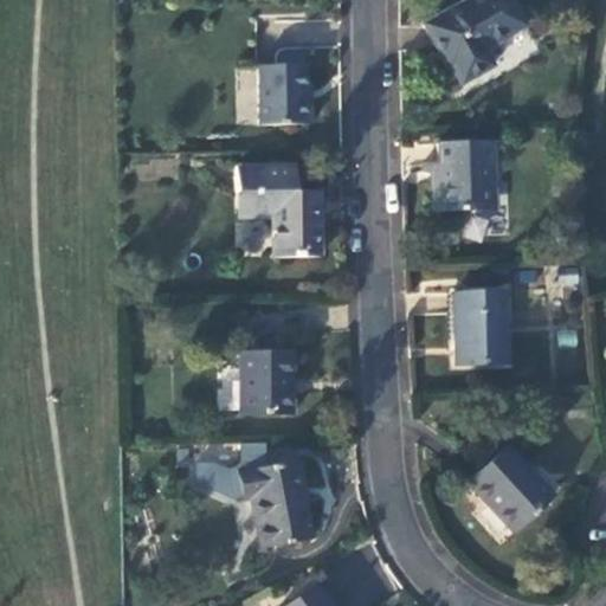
[(504,0),(463,0),(419,27),(444,71),(447,69),(457,86),(491,65),(481,49),(520,26),(504,0)]
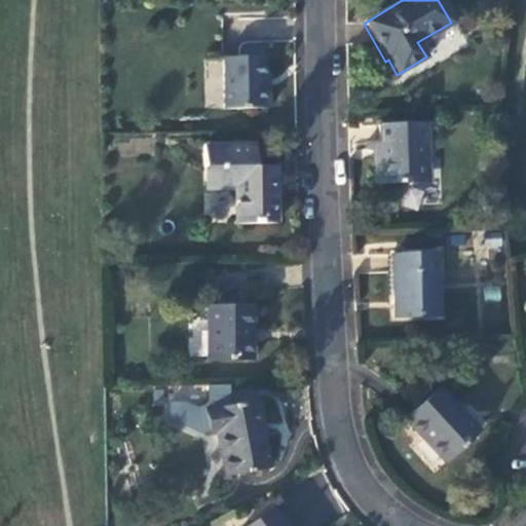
[(220,108),(265,107),(264,86),(260,86),(260,74),(259,55),(219,57),(220,108)]
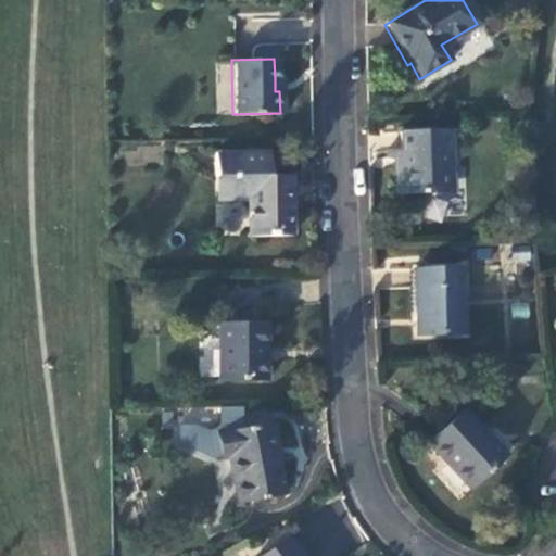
[(447,131),(397,135),(399,152),(392,152),(394,196),(443,193),(442,168),(450,168),(447,131)]
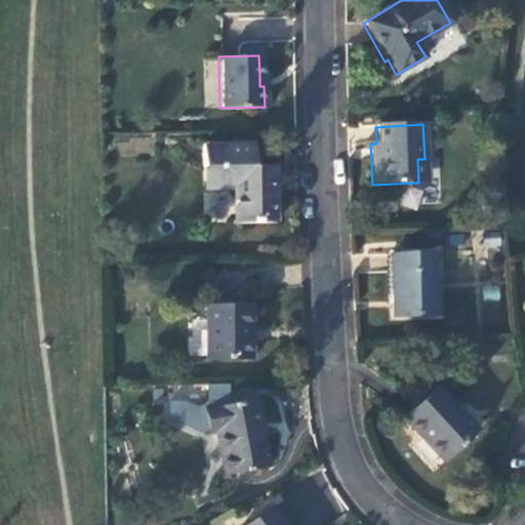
[(234,221),(275,220),(274,188),(270,188),(269,164),(252,165),(252,142),(200,143),(201,165),(215,165),(216,188),(234,188),(234,221)]
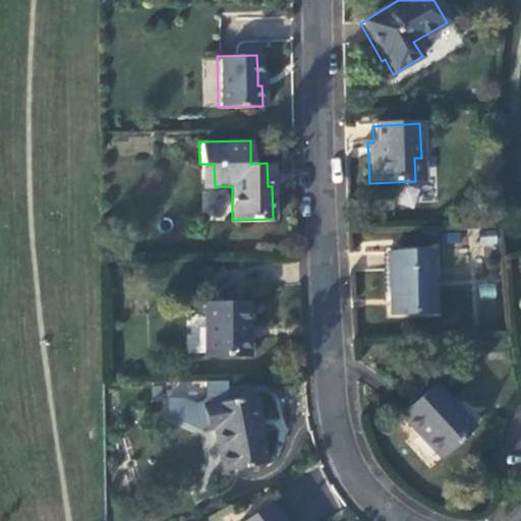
[(199,187),(215,186),(214,164),(199,164),(199,187)]
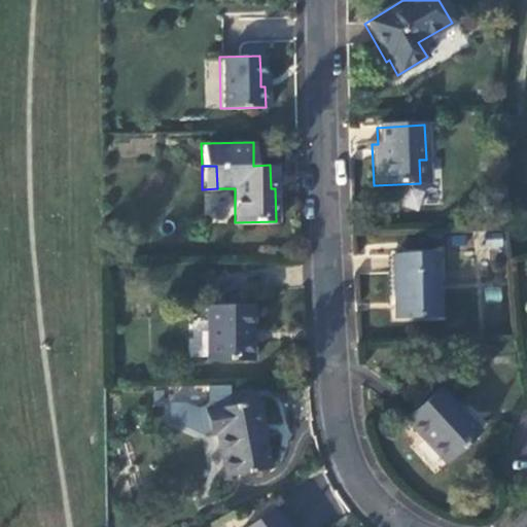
[(407,186),(403,208),(419,210),(423,189),(407,186)]
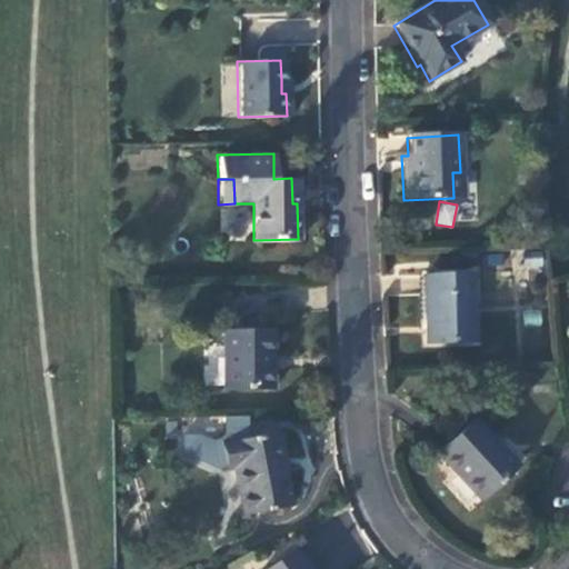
[(472,277),(423,278),(425,345),(473,345),(472,277)]
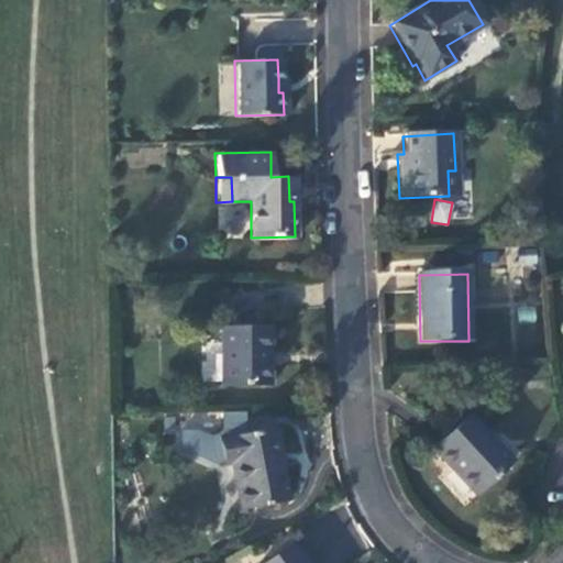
[(267,329),(219,329),(220,387),(268,386),(267,329)]
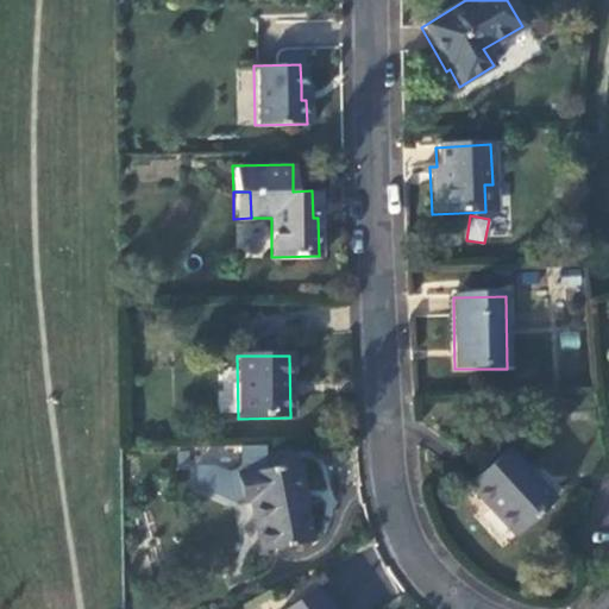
[(211,466),(192,466),(192,487),(227,506),(250,503),(258,553),(307,544),(297,493),(300,493),(295,466),(262,472),(262,449),(237,449),(236,468),(231,472),(224,473),(211,466)]
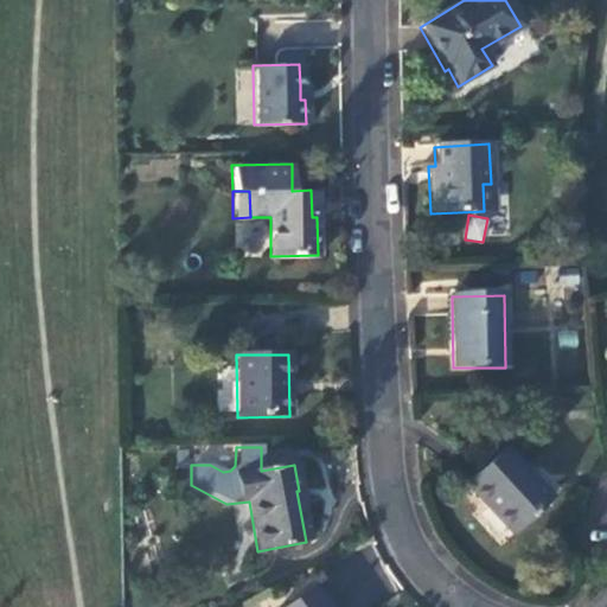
[(548,498),(500,449),(464,485),(511,534),(548,498)]
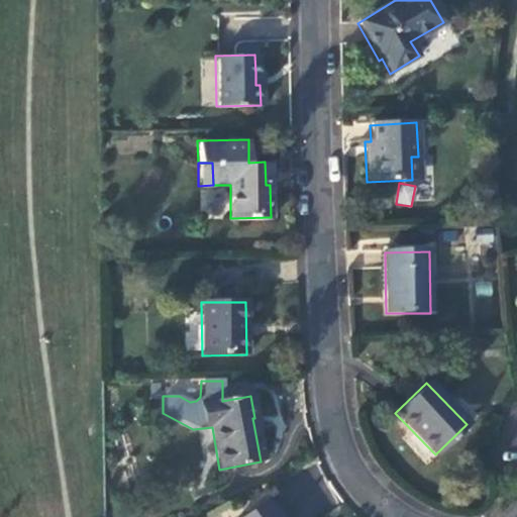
[(276,516),(266,502),(244,516),(276,516)]
